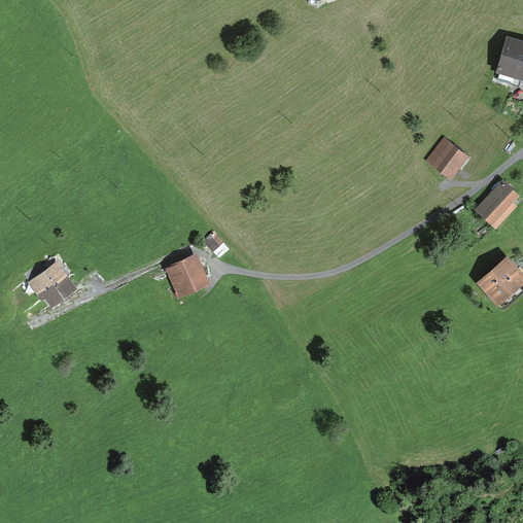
[(522,68),(522,44),(503,39),(492,81),(515,88),(518,76),(521,77),(522,68)]
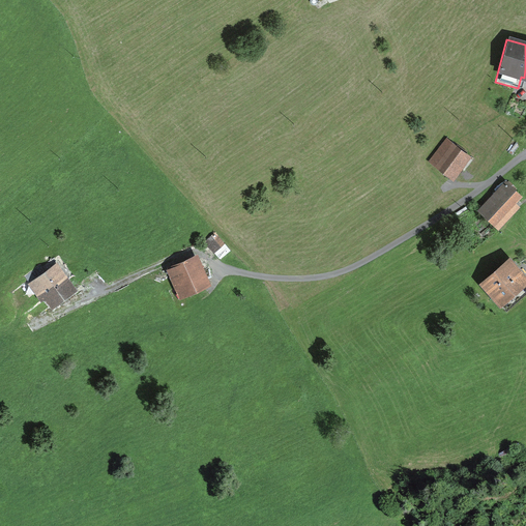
[(447,179),(463,159),(442,144),(427,164),(447,179)]
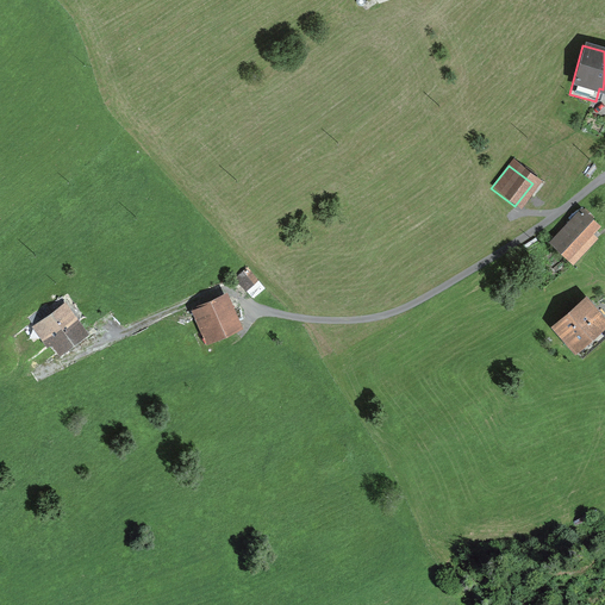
[(592,229),(577,213),(548,243),(567,262),(590,238),(586,235),(592,229)]
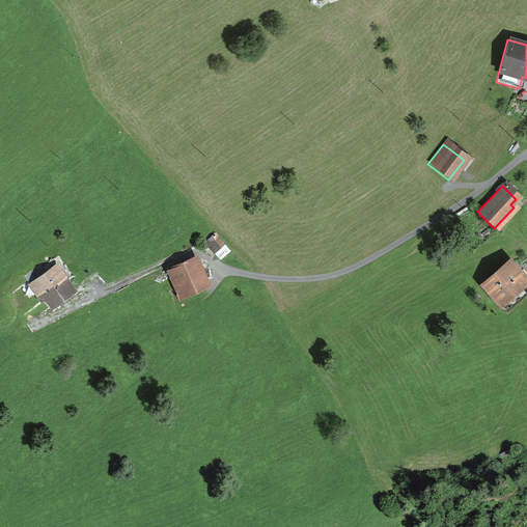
[(198,253),(169,266),(182,295),(211,282),(198,253)]
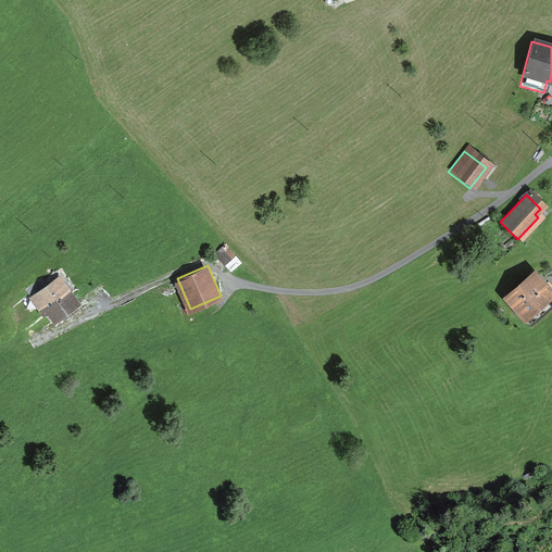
[(55,320),(85,299),(62,268),(34,289),(55,320)]
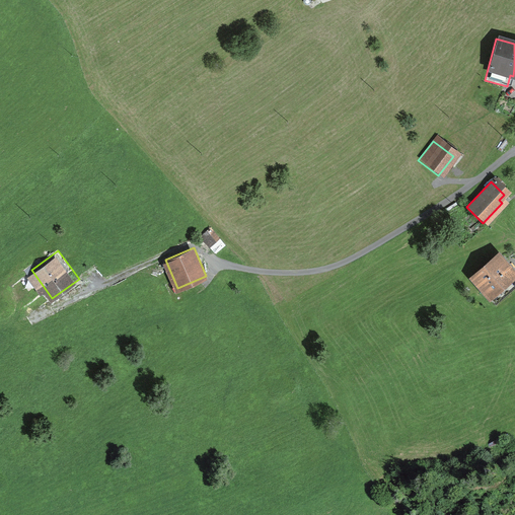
[(486,298),(511,276),(494,256),(468,279),(486,298)]
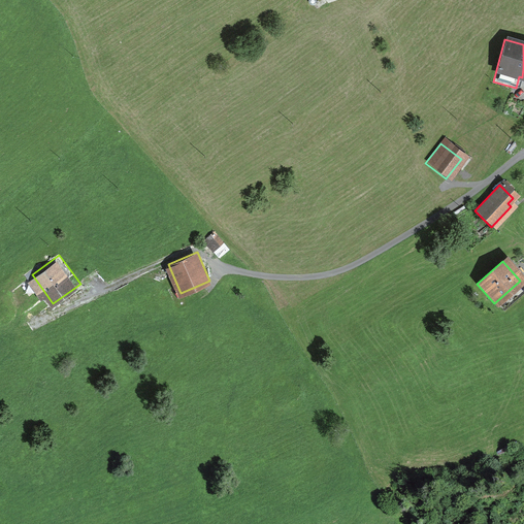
All buildings are outlined.
